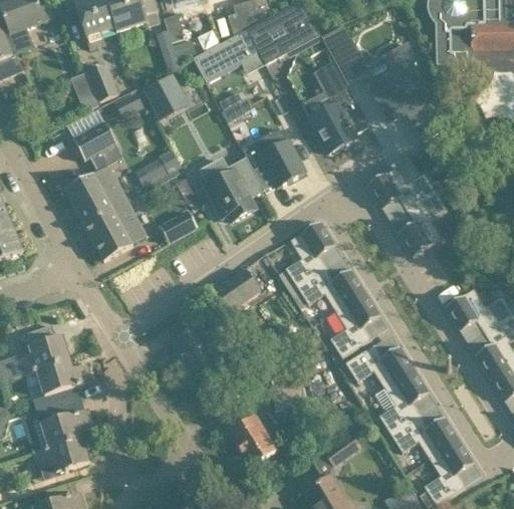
[(0,77),(23,69),(17,53),(34,46),(26,27),(52,17),(46,1),(38,5),(36,0),(0,0),(0,10),(3,18),(0,19),(0,77)]
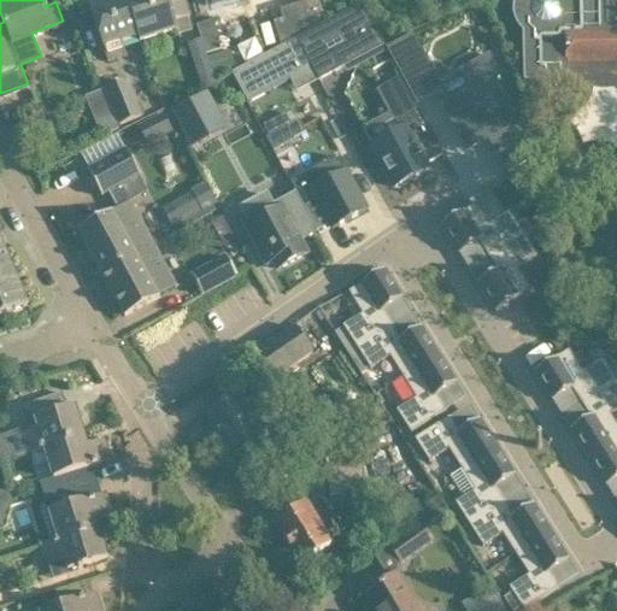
[(137,36),(140,36),(128,0),(89,0),(107,57),(125,51),(121,37),(136,33),(137,36)]
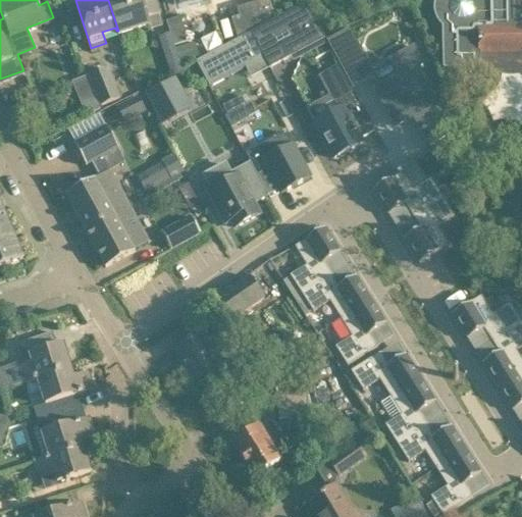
[(108,0),(118,31),(148,20),(146,13),(159,9),(156,0),(108,0)]
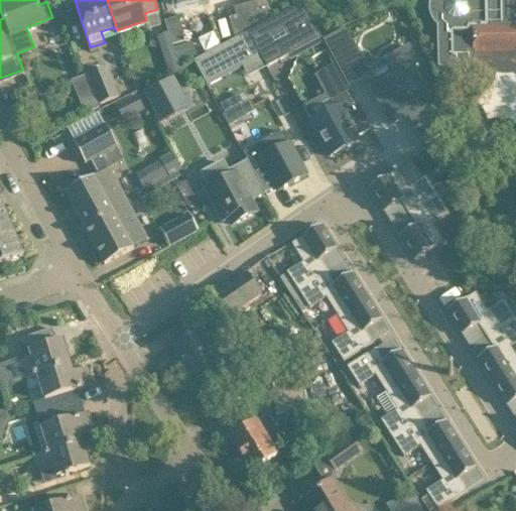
[(206,0),(209,9),(236,0),(206,0)]
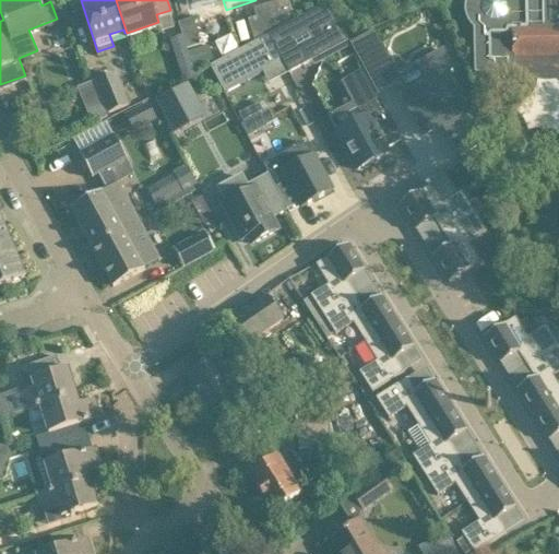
[(257,13),(248,15),(254,37),(268,31),(269,31),(281,23),(278,16),(280,15),(274,0),(271,0),(253,6),(257,13)]
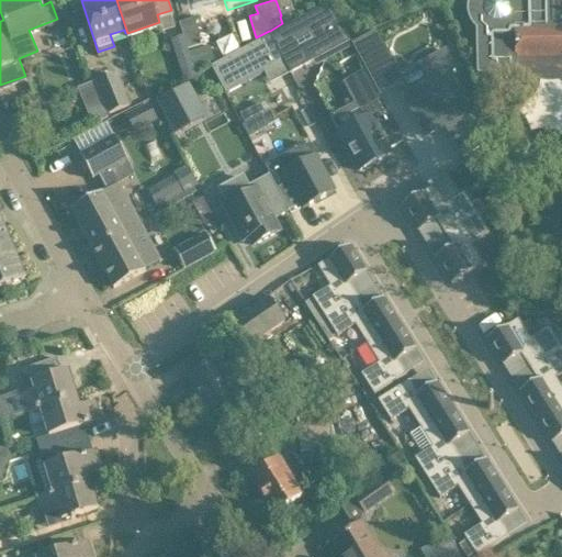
[(276,0),(281,15),(294,12),(290,0),(276,0)]
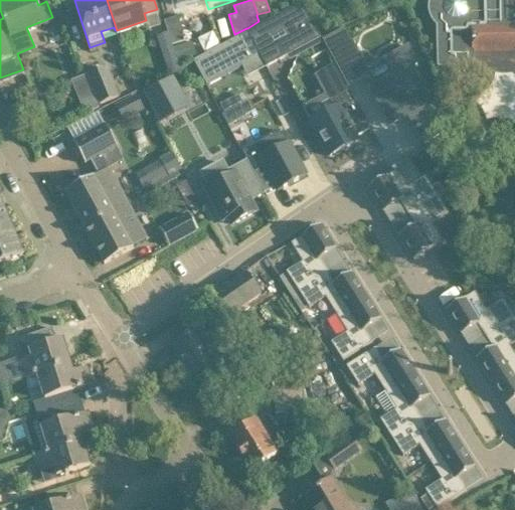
[(514,67),(514,0),(427,0),(426,2),(427,8),(430,15),(432,19),(435,23),(435,53),(453,52),(453,68),(514,67)]
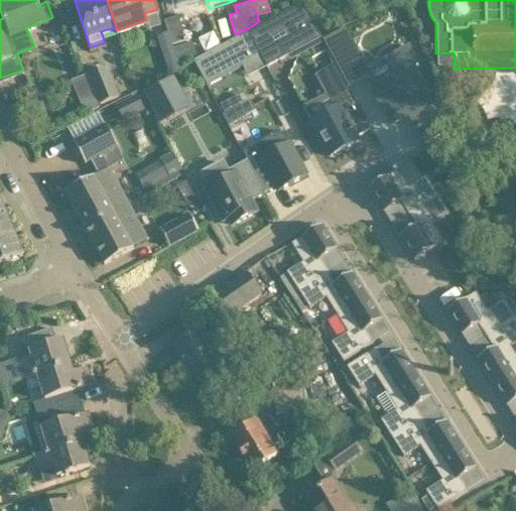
[(302,1),(249,29),(261,51),(267,64),(320,34),(302,1)]
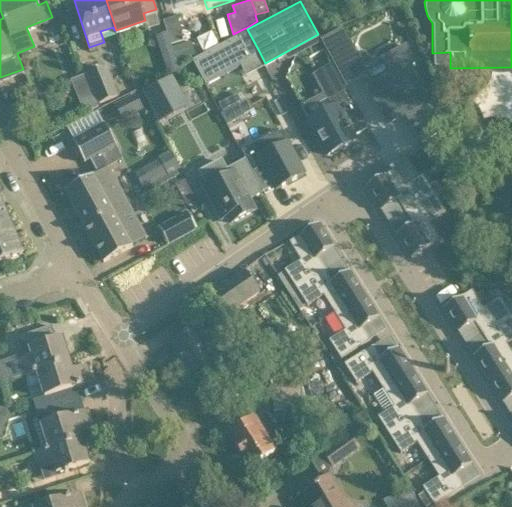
[(177,14),(163,19),(166,29),(170,42),(184,37),(177,14)]
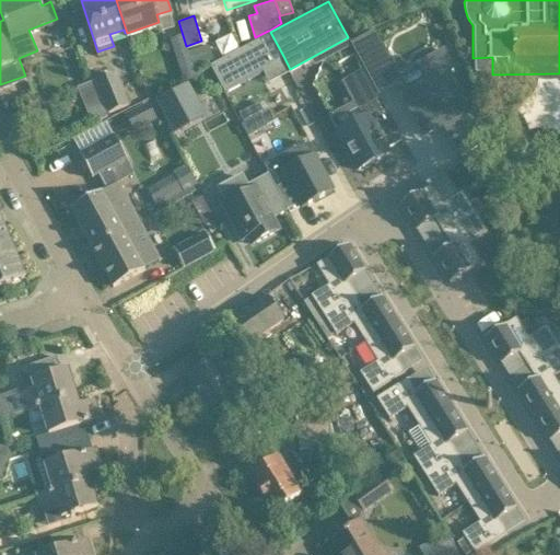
[(373,27),(350,41),(363,66),(377,90),(396,80),(400,78),(373,27)]
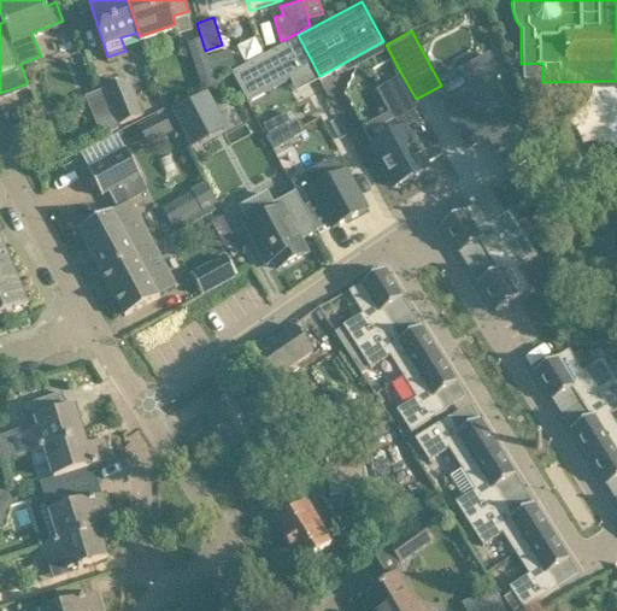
[(281,41),(231,68),(231,69),(246,97),(289,74),(297,88),(318,76),(311,63),(297,36),(295,34),(281,41)]
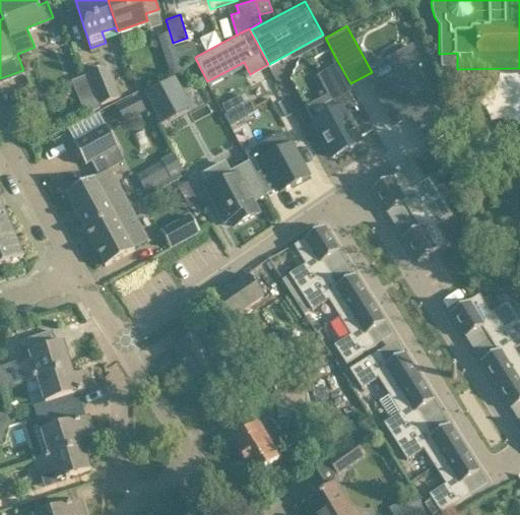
[(169,29),(157,34),(166,61),(178,57),(174,46),(173,43),(169,29)]
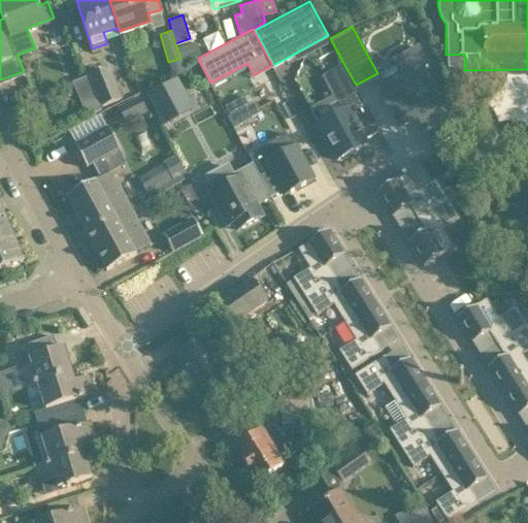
[(193,41),(176,46),(180,58),(180,60),(197,55),(193,41)]
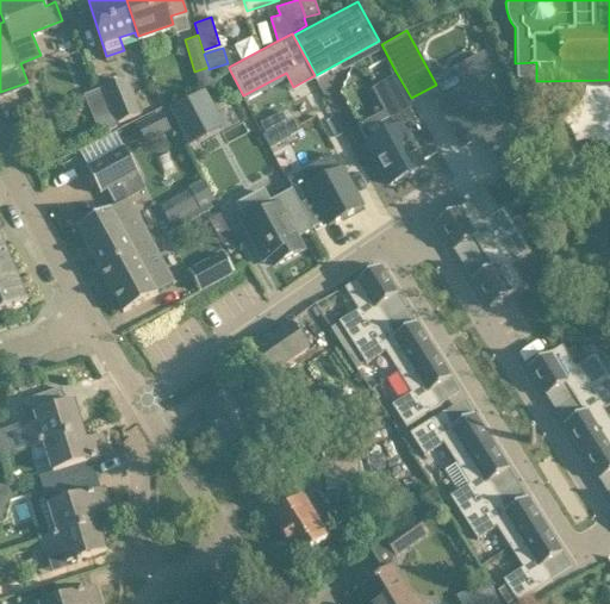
[(466,85),(437,99),(461,143),(491,128),(496,136),(487,141),(502,167),(535,148),(516,112),(510,114),(489,74),(493,70),(483,51),(456,66),(466,85)]
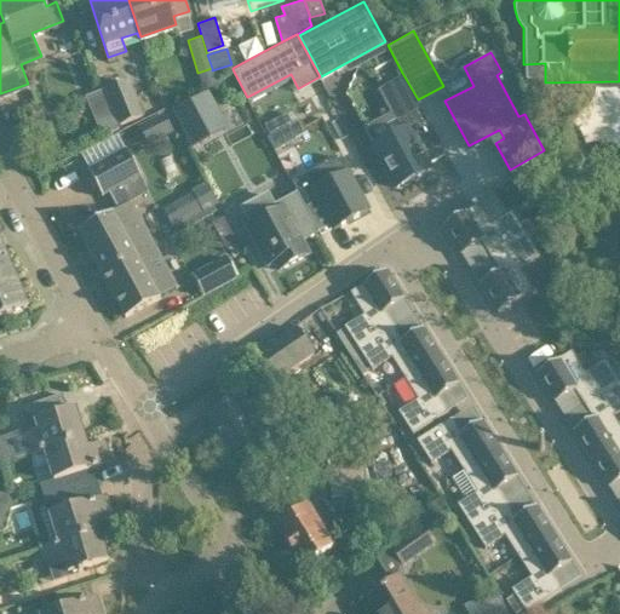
[(379,138),(373,142),(396,183),(430,165),(429,160),(446,151),(418,99),(402,73),(384,82),(406,124),(379,138)]
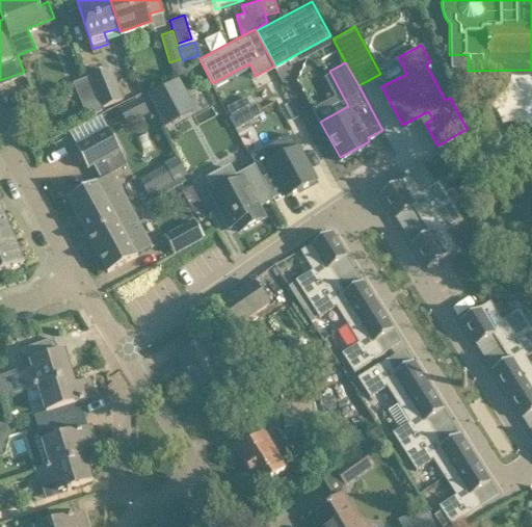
[(102,66),(89,71),(97,88),(103,103),(122,96),(110,70),(105,72),(102,66)]
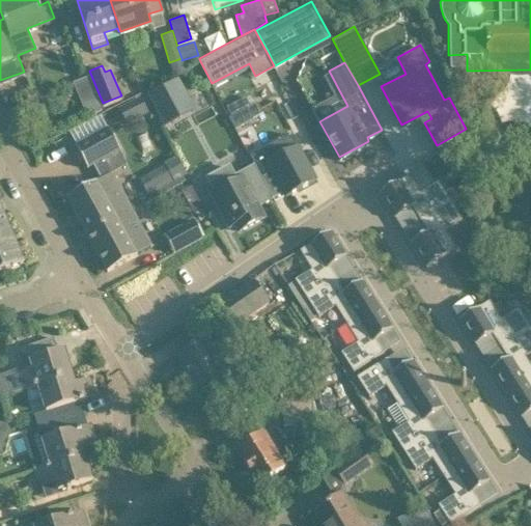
[(164,82),(146,91),(163,123),(180,114),(171,97),(186,88),(178,74),(164,82)]
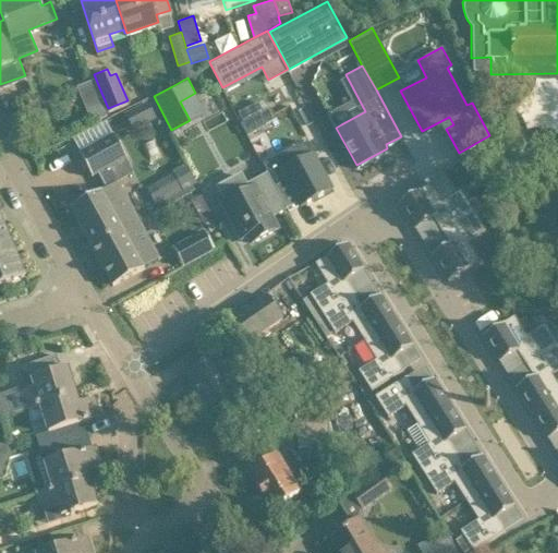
[(101,93),(84,100),(91,119),(109,111),(108,108),(101,93)]
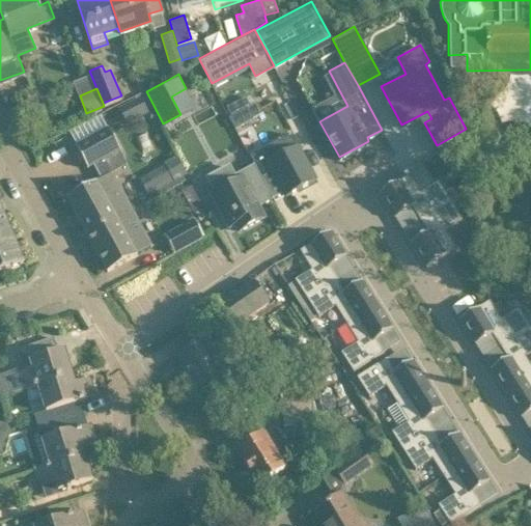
[(246,93),(226,104),(228,108),(231,113),(245,106),(247,105),(250,103),(246,93)]
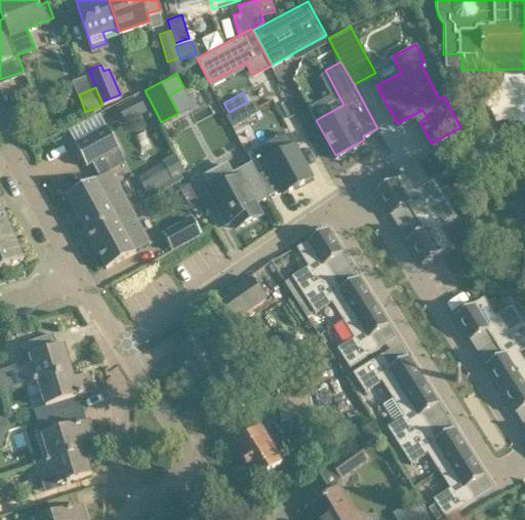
[(117,106),(123,118),(146,107),(138,94),(117,106)]
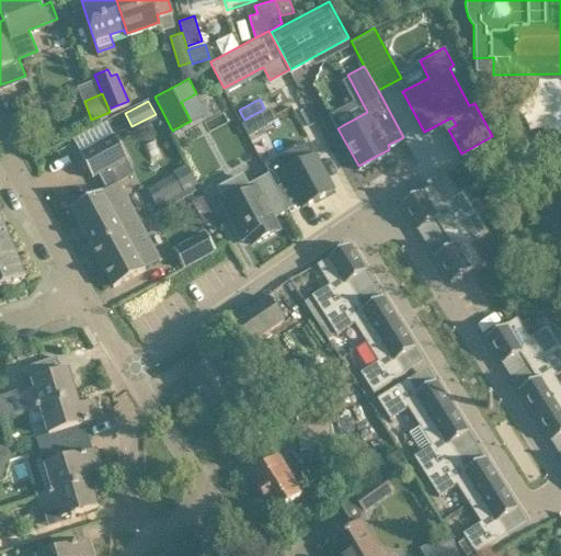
[(243,121),(242,121),(248,133),(267,122),(277,116),(272,104),(264,109),(261,111),(259,112),(244,120),(243,121)]
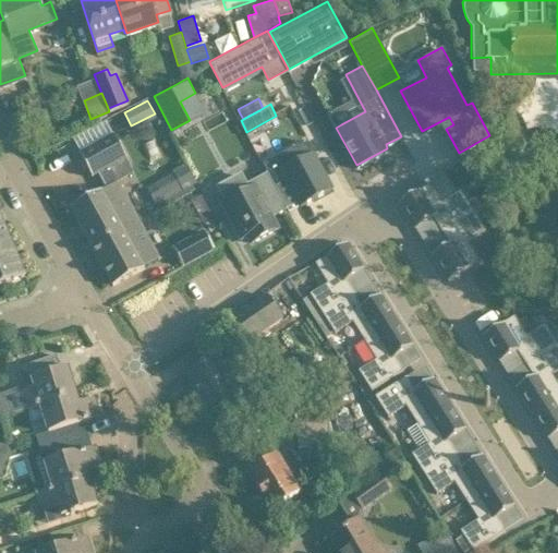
[(125,154),(112,130),(79,148),(92,173),(97,170),(106,184),(117,179),(109,164),(125,154)]
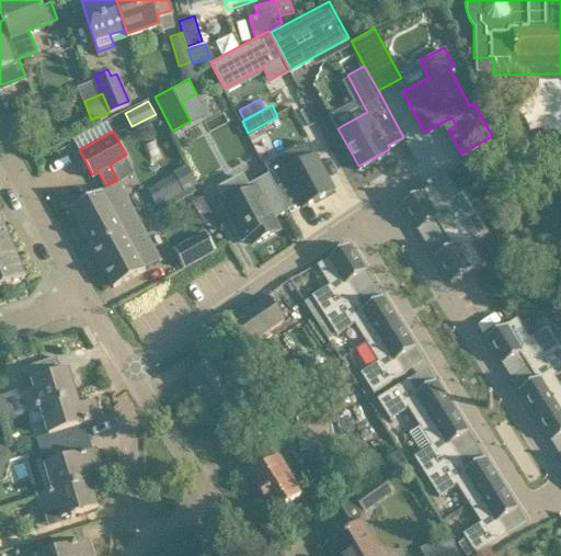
[(278,157),(265,163),(268,170),(277,186),(289,180),(301,204),(333,188),(313,152),(307,138),(277,155),(278,157)]
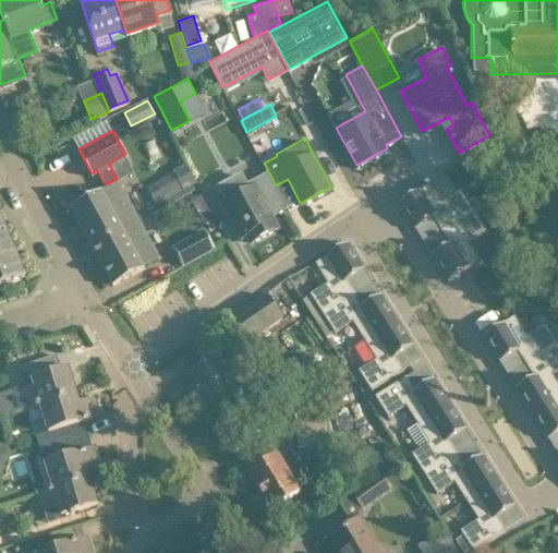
[(190,168),(156,187),(164,199),(165,202),(198,184),(190,168)]
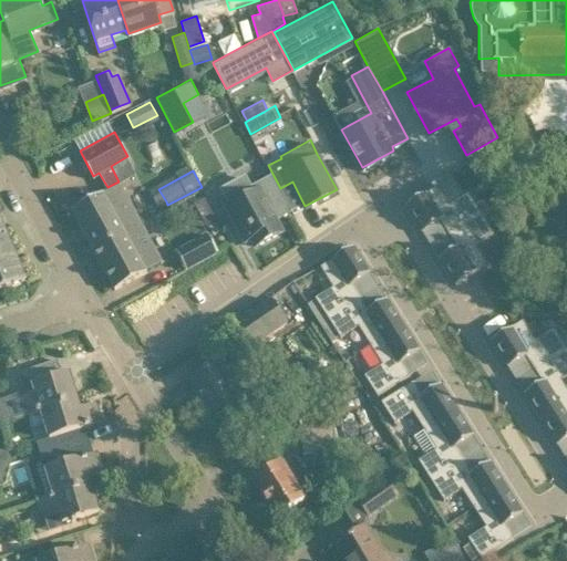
[(244,175),(222,187),(229,203),(226,204),(243,234),(248,230),(256,243),(280,230),(275,218),(291,209),(280,188),(271,172),(249,184),(244,175)]
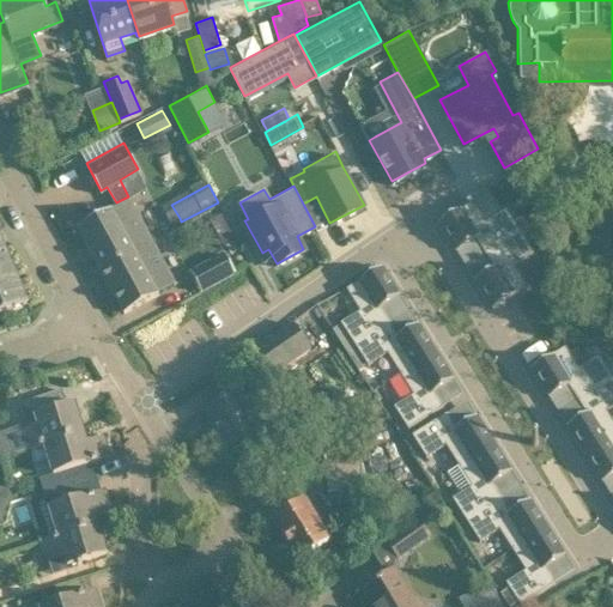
[(77,224),(99,267),(151,238),(128,196),(116,202),(111,205),(77,224)]
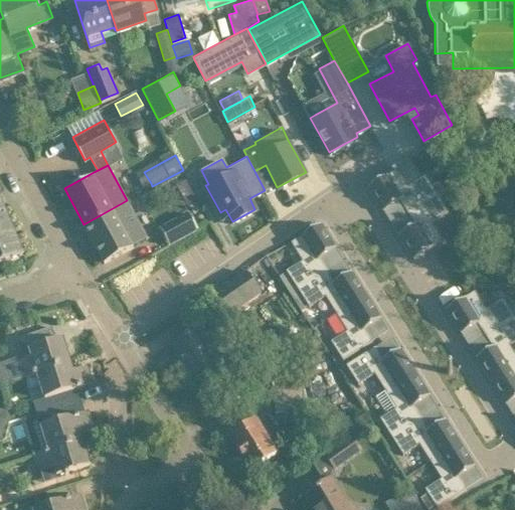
[(397,166),(368,185),(383,209),(399,198),(407,210),(437,192),(432,183),(424,174),(408,184),(397,166)]
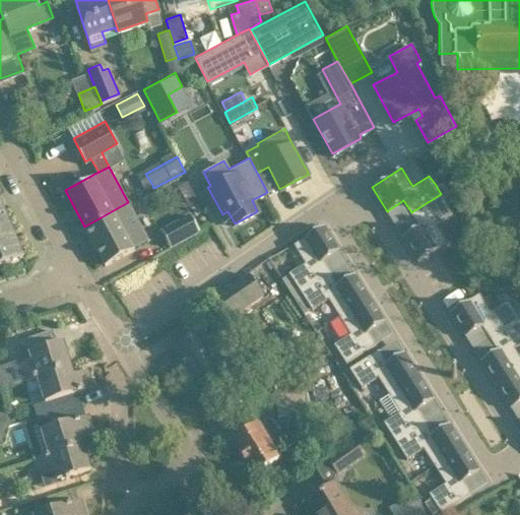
[(442,181),(436,185),(441,194),(448,189),(442,181)]
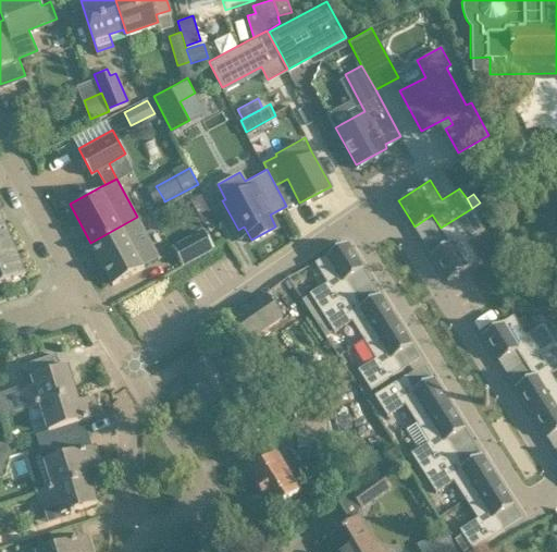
[(480,203),(472,208),(479,217),(485,212),(480,203)]
